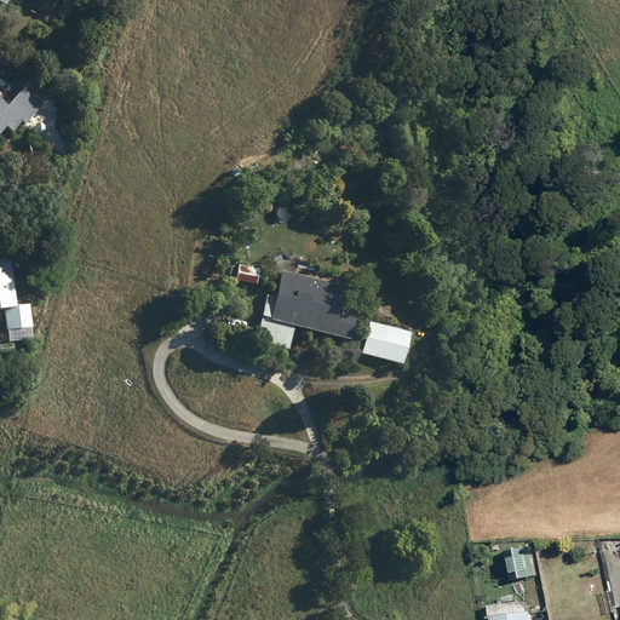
[(7,104),(0,97),(0,132),(6,126),(12,132),(22,121),(26,124),(44,104),(24,87),(7,104)]
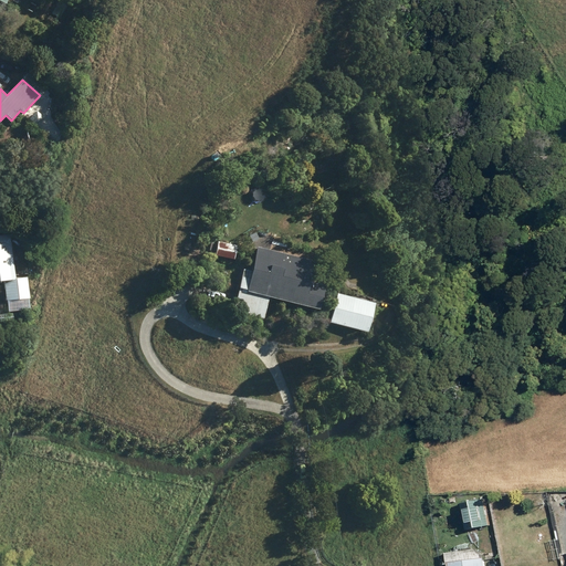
[(21,142),(28,147),(32,143),(25,136),(21,142)]
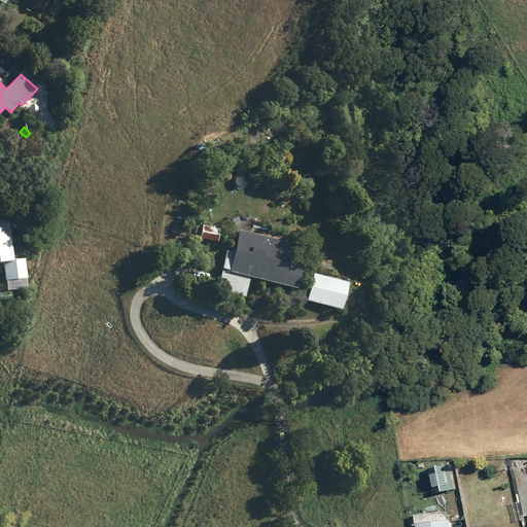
[(8,218),(0,218),(0,261),(4,261),(6,280),(28,278),(25,258),(13,259),(8,218)]
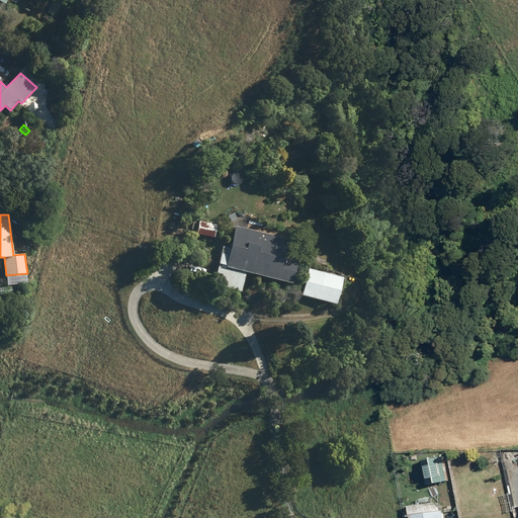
[(284,259),(289,240),(236,227),(229,255),(222,253),(213,284),(242,291),(247,273),(292,284),(297,262),(284,259)]
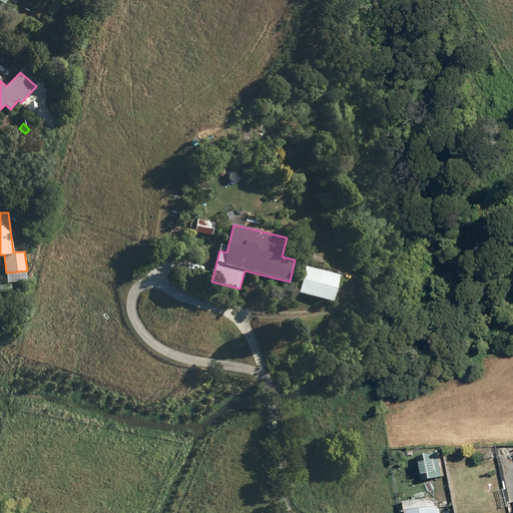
[(307,267),(300,293),(333,302),(340,275),(307,267)]
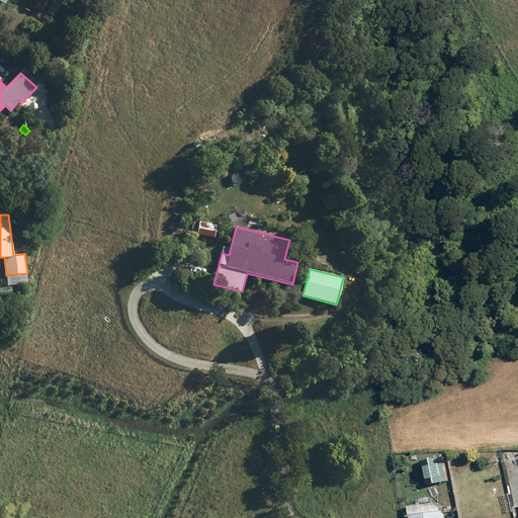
[(426,458),(430,483),(451,480),(447,455),(426,458)]
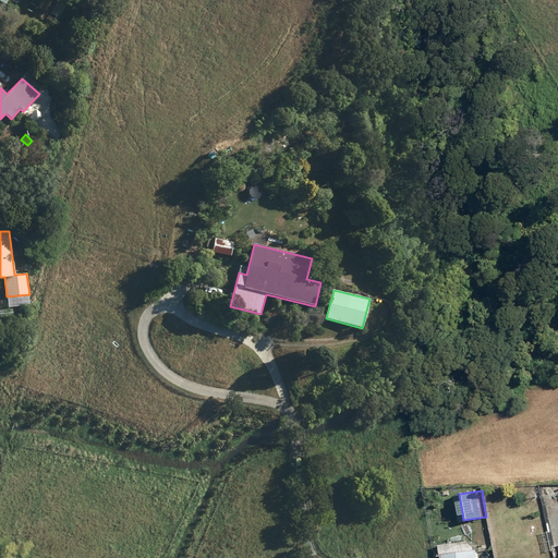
[(483,557),(482,546),(446,550),(447,557),(483,557)]
